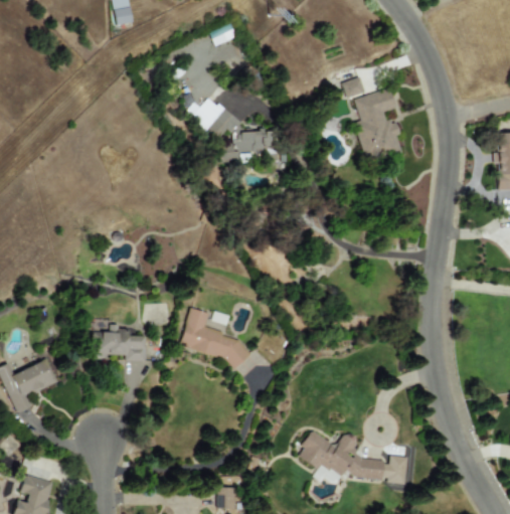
[(113,0),(116,24),(132,22),(129,0),(113,0)]
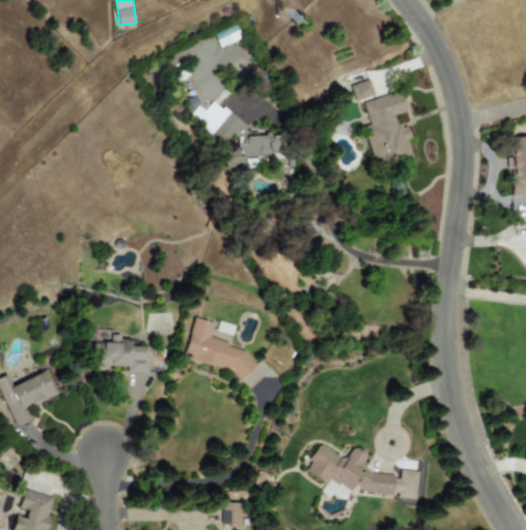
[(354,85),(359,101),(378,94),(372,79),(354,85)]
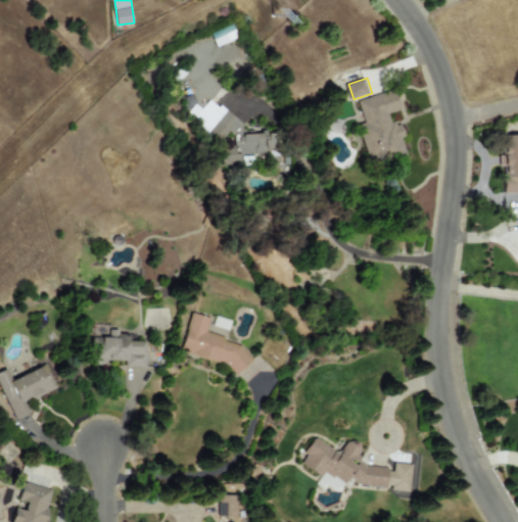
[(361,99),(367,123),(361,124),(372,162),(408,152),(404,137),(407,136),(403,122),(393,124),(390,112),(402,109),(396,89),(361,99)]
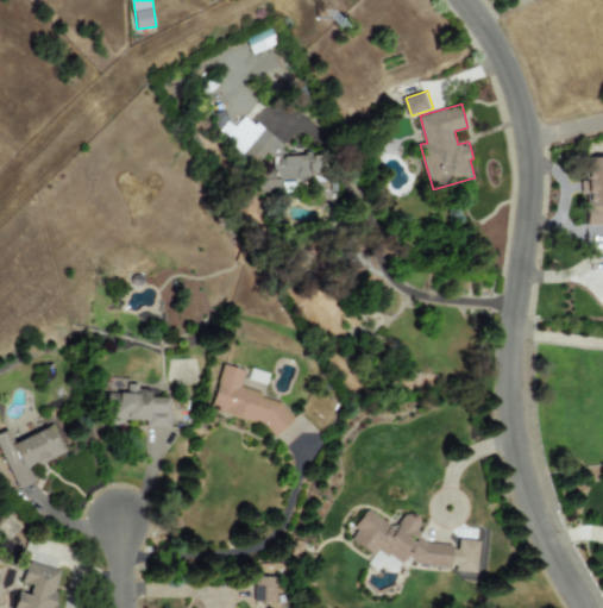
[(326,154),(286,156),(284,145),(250,114),(242,124),(227,125),(227,135),(261,163),(270,152),(275,157),(276,181),(306,179),(312,185),(320,183),(314,192),(327,190),(326,154)]
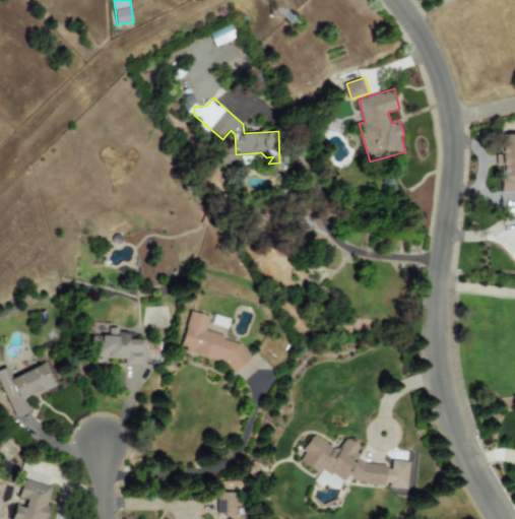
[(514,133),(501,134),(502,165),(504,165),(504,191),(514,191),(514,133)]
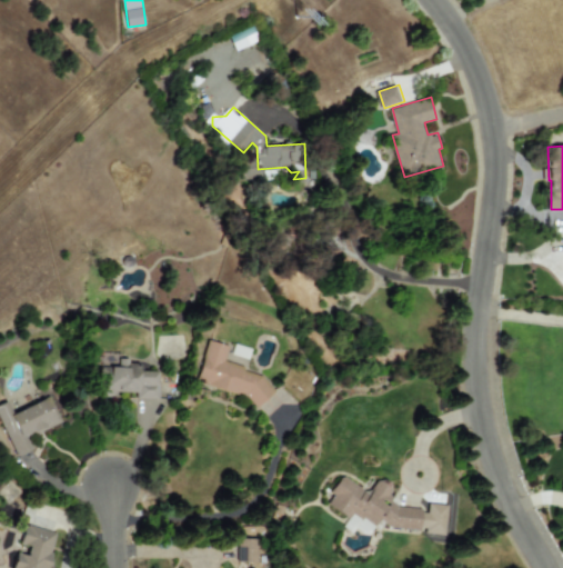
[(264,163),(242,165),(242,179),(264,179),(264,163)]
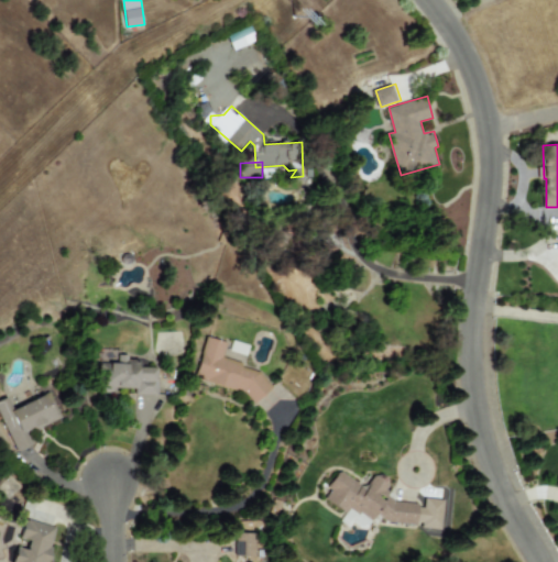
[(266,397),(273,374),(225,361),(229,342),(209,337),(197,379),(266,397)]
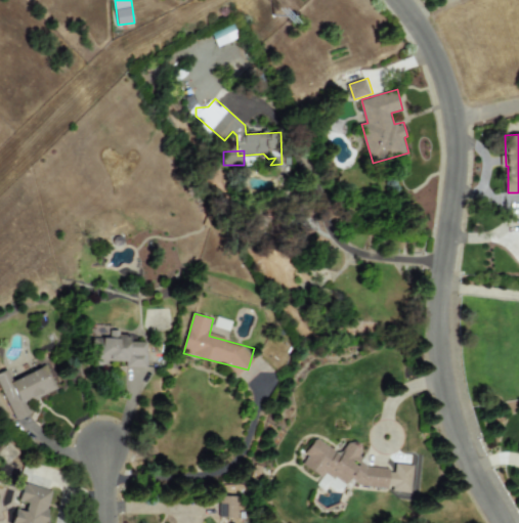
[(148,367),(149,342),(132,341),(132,337),(122,336),(122,331),(113,331),(113,338),(95,337),(94,364),(107,365),(107,360),(129,361),(129,366),(148,367)]
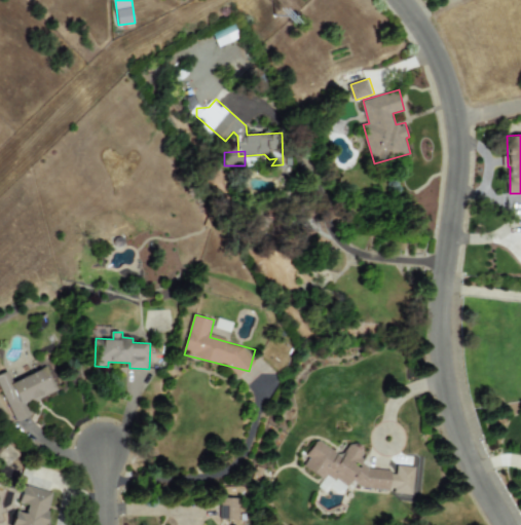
[(0,380),(17,422),(34,415),(29,403),(60,390),(49,367),(14,381),(9,371),(0,374),(0,380)]
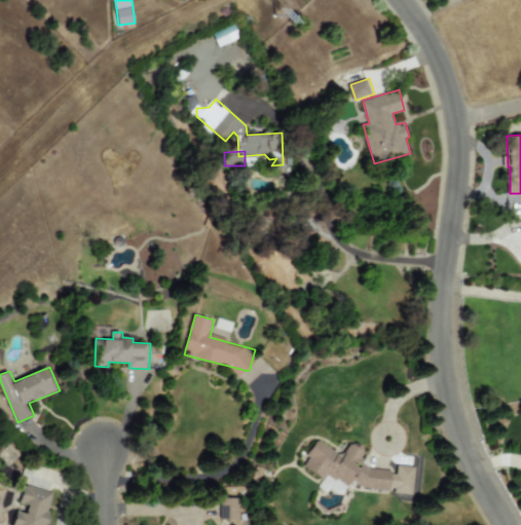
[(392,490),(394,471),(374,469),(364,461),(365,452),(357,447),(349,446),(343,455),(319,439),(310,453),(309,460),(305,466),(323,478),(322,488),(323,489),(334,490),(343,495),(354,480),(365,487),(392,490)]
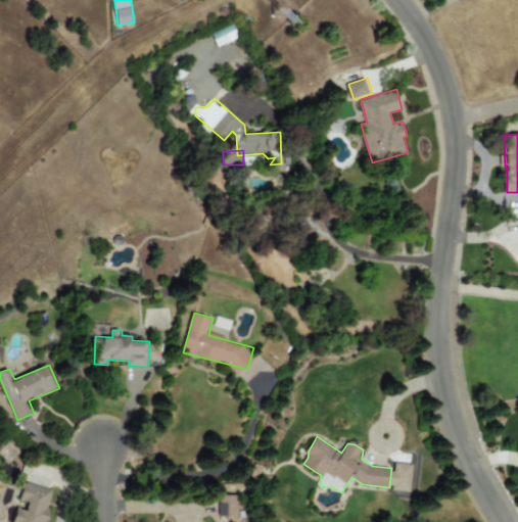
[(14,521),(46,521),(54,489),(26,482),(21,501),(30,503),(28,510),(18,508),(14,521)]
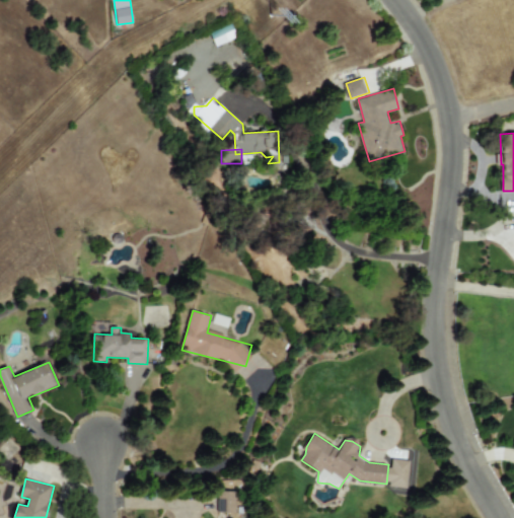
[(220,512),(237,513),(238,491),(220,491),(220,512)]
